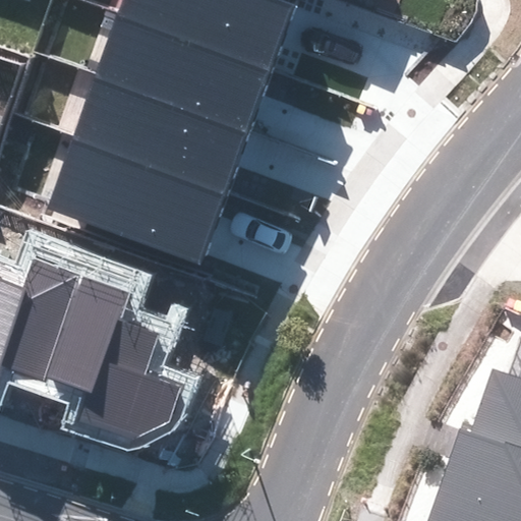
[(122,0),(117,16),(270,72),(294,6),(276,0),(122,0)]
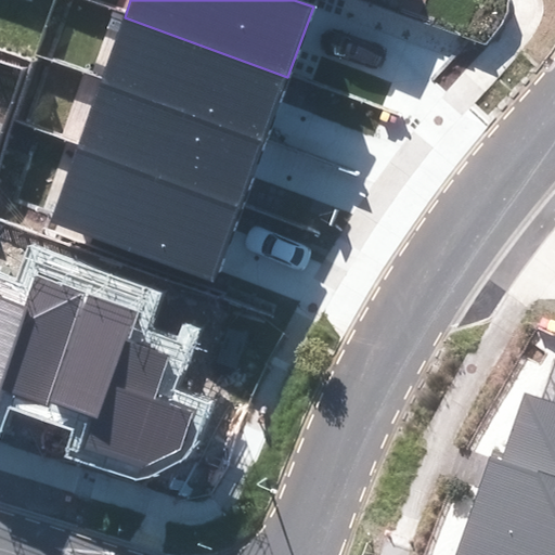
[(101,82),(263,142),(287,77),(125,17),(101,82)]
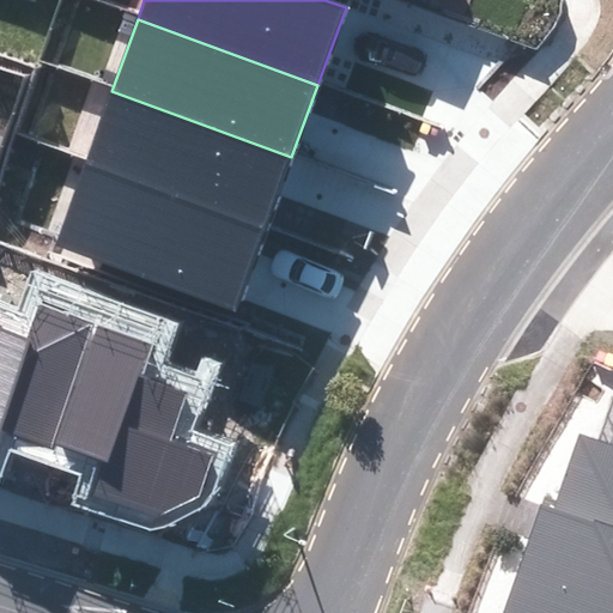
[(84,164),(263,230),(291,157),(111,91),(84,164)]
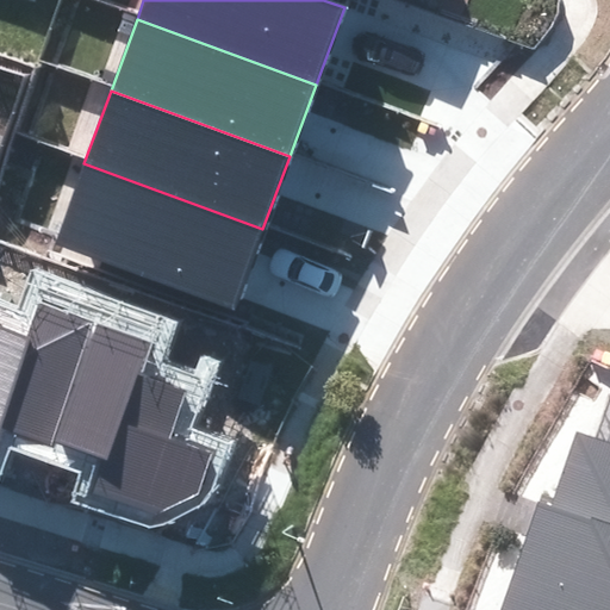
[(53,246),(231,311),(262,229),(83,163),(53,246)]
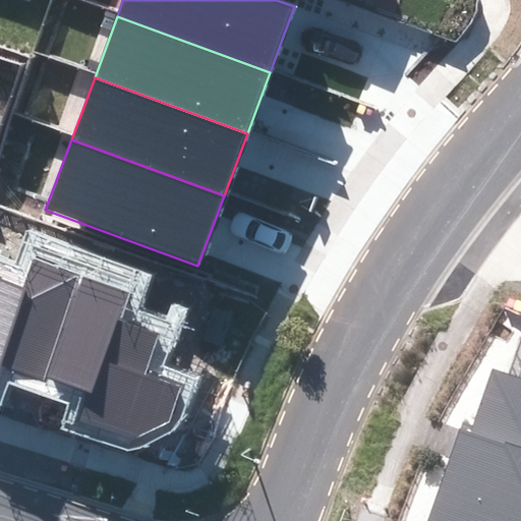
[(0,371),(2,366),(47,382),(84,276),(30,256),(19,287),(0,280),(0,371)]
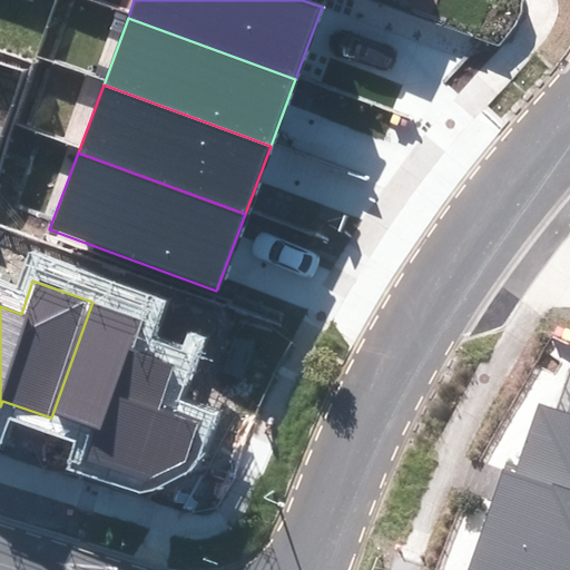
[(141,321),(92,302),(51,418),(94,430),(82,461),(145,483),(186,461),(198,424),(158,410),(174,365),(130,350),(141,321)]
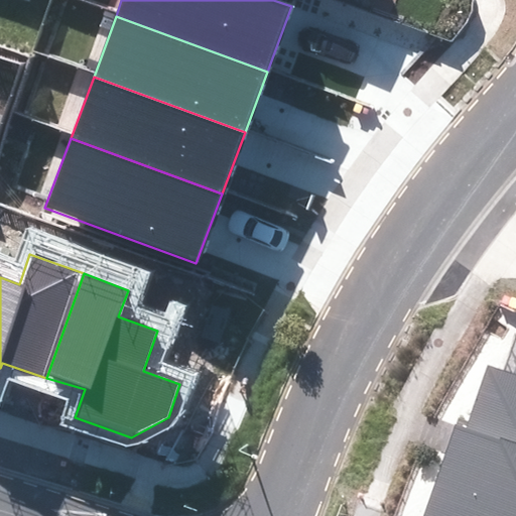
[(515,515),(515,374),(487,364),(465,427),(454,423),(420,515),(515,515)]
